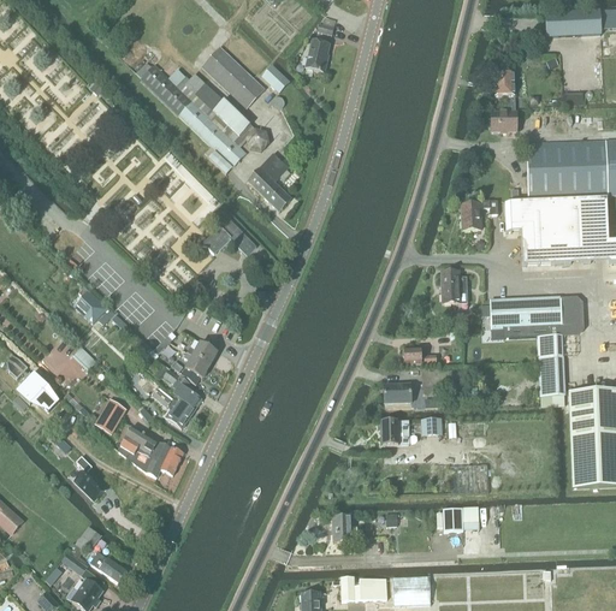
[(545,11),(546,35),(600,34),(599,10),(545,11)]
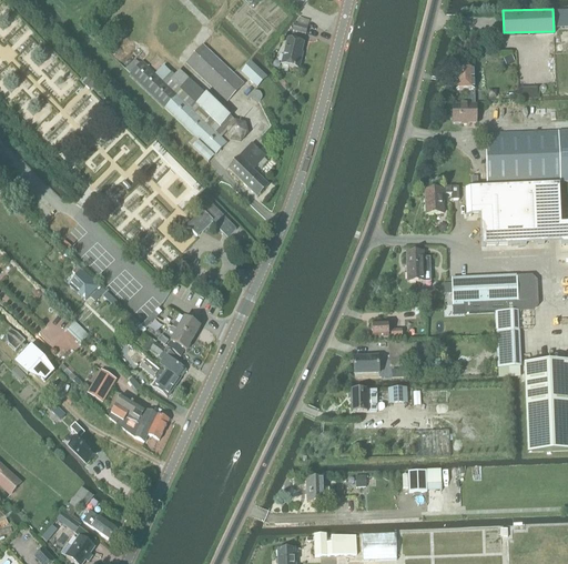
[(294,20),(292,28),(306,31),(308,24),(294,20)]
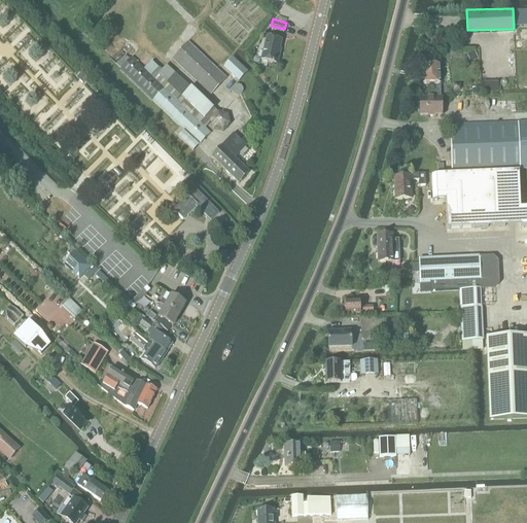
[(277,60),(280,51),(281,45),(280,45),(282,37),(267,33),(261,57),(277,60)]
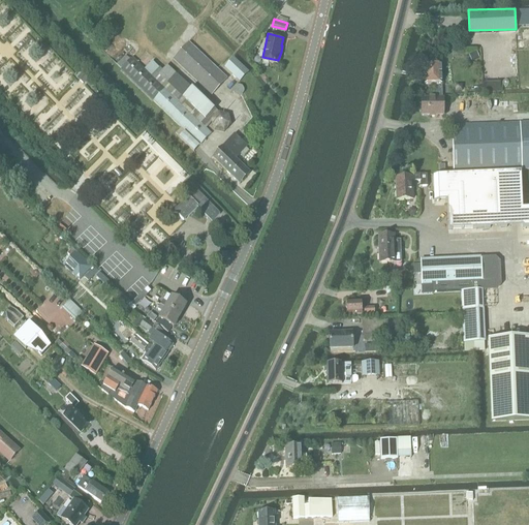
[(211,92),(227,74),(189,38),(174,56),(211,92)]
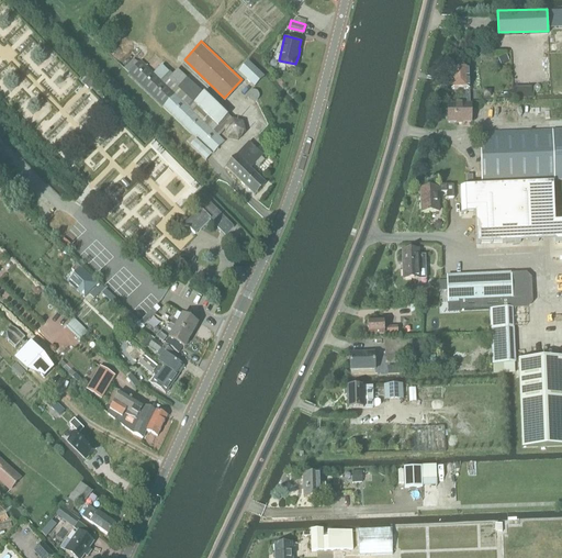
[(206,157),(208,156),(212,151),(224,138),(220,133),(224,126),(224,123),(232,115),(228,112),(204,89),(203,90),(177,67),(172,71),(169,68),(169,69),(161,62),(154,70),(141,57),(138,59),(134,55),(124,65),(128,69),(128,70),(163,103),(197,135),(190,142),(206,157)]
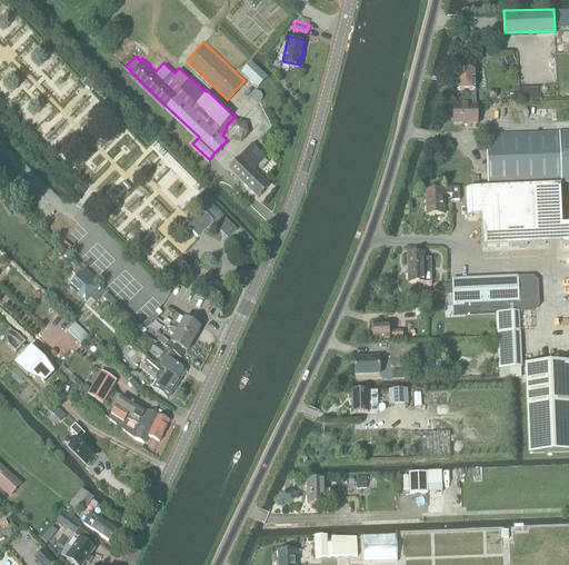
[(258,83),(267,75),(251,59),(241,69),(258,83)]
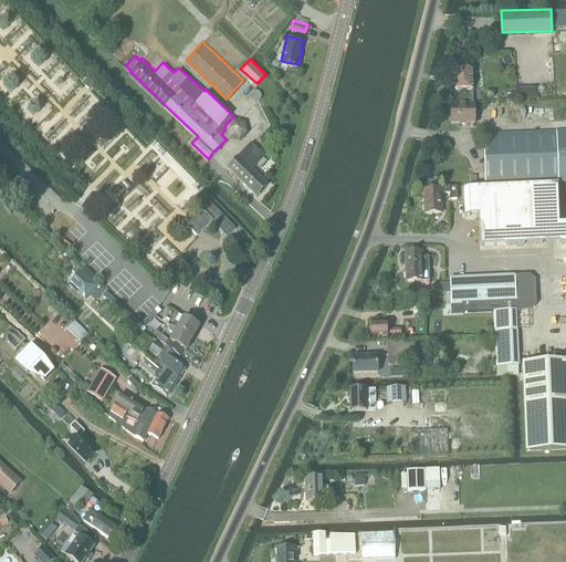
[(472,65),(453,65),(454,86),(465,86),(467,100),(473,100),(472,86),(473,86),(472,65)]
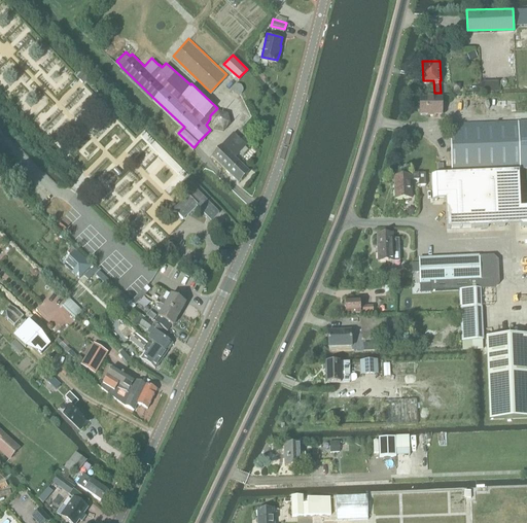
[(420,112),(430,112),(442,112),(442,96),(420,96),(420,112)]
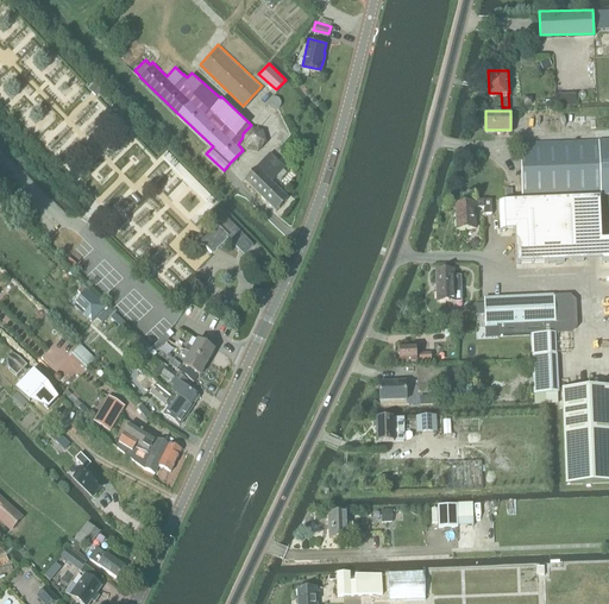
[(243,137),(246,146),(258,149),(268,139),(264,127),(252,124),(251,125),(243,133),(243,137)]
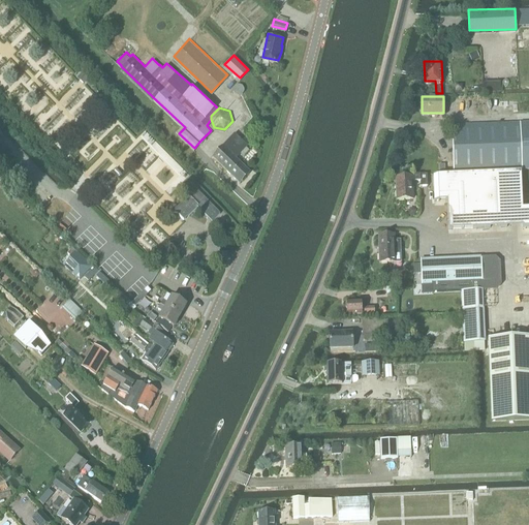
[(453,167),(522,165),(528,165),(528,119),(521,120),(452,122),(453,167)]
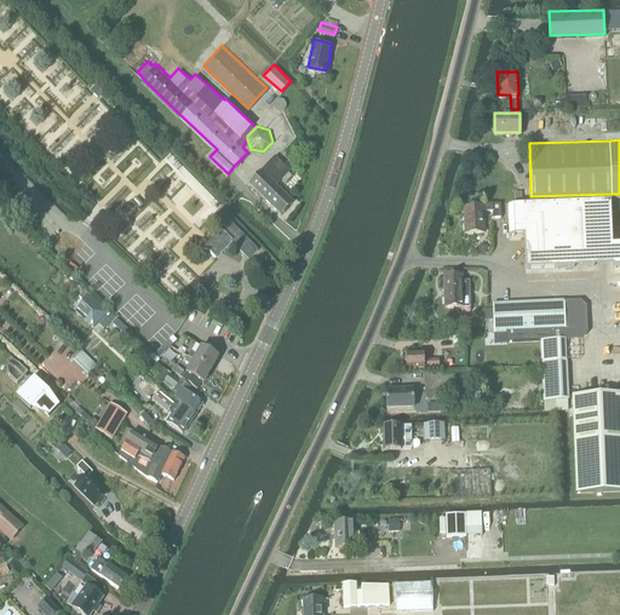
[(281,212),(293,199),(276,182),(290,167),(274,154),(248,180),(281,212)]
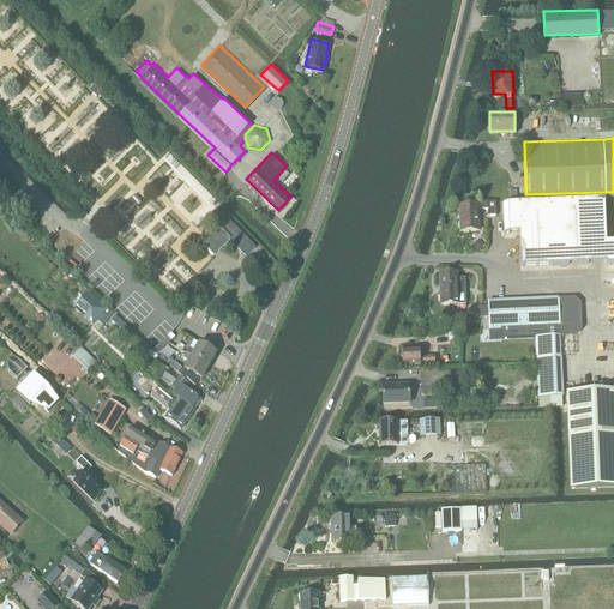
[(605,196),(503,200),(504,229),(519,229),(521,261),(589,259),(606,258),(606,260),(613,259),(613,236),(606,237),(605,196)]
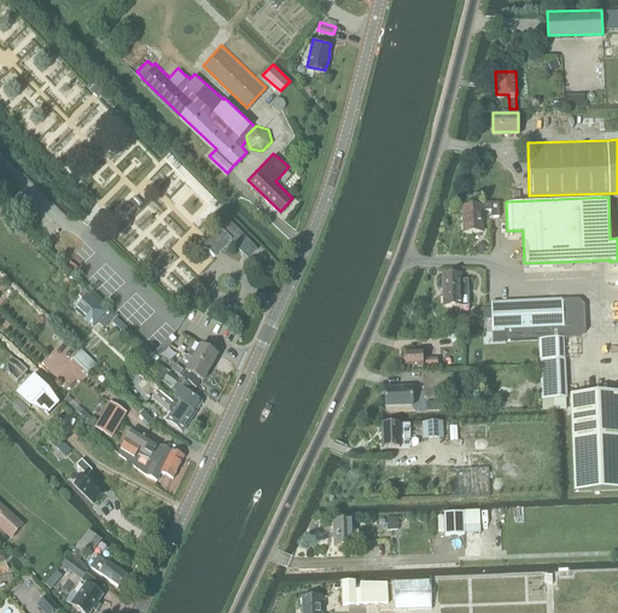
[(483,229),(482,208),(482,202),(462,203),(464,231),(483,229)]
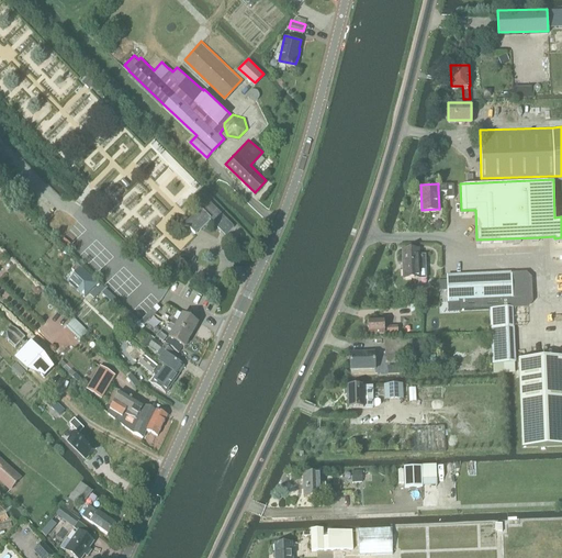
[(234,224),(202,191),(193,200),(200,207),(186,221),(195,231),(210,216),(225,233),(234,224)]
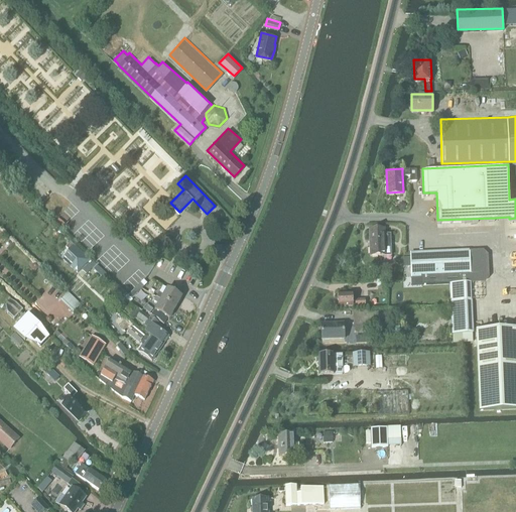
[(370,254),(391,253),(391,243),(390,231),(384,231),(384,227),(369,227),(370,254)]
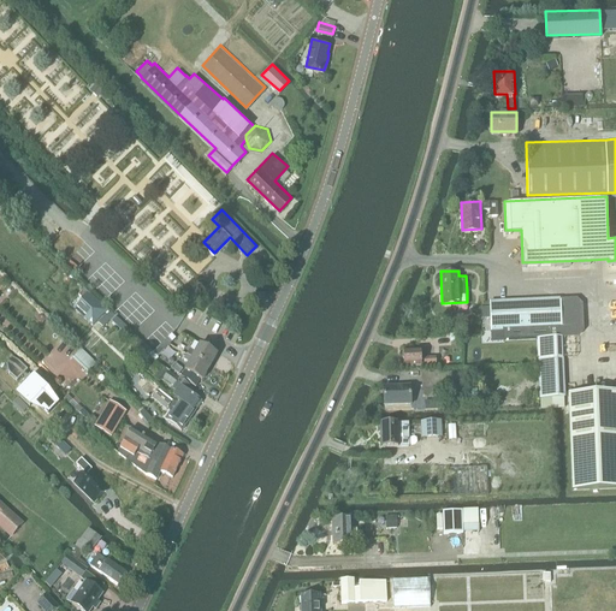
[(560,296),(490,298),(491,327),(548,325),(548,334),(561,334),(563,333),(563,334),(579,333),(584,327),(582,301),(578,295),(560,296)]
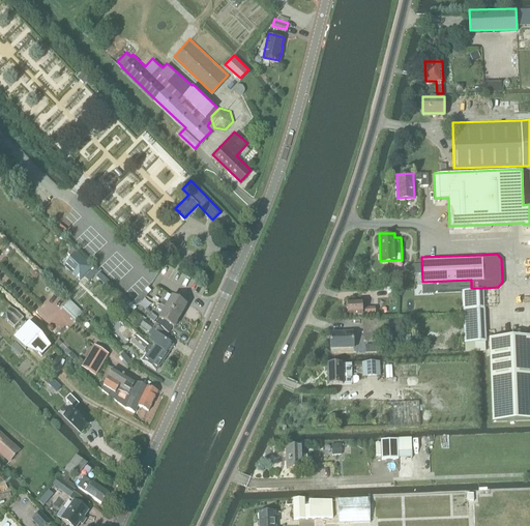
[(29,284),(33,284),(34,279),(28,273),(24,273),(23,278),(29,284)]
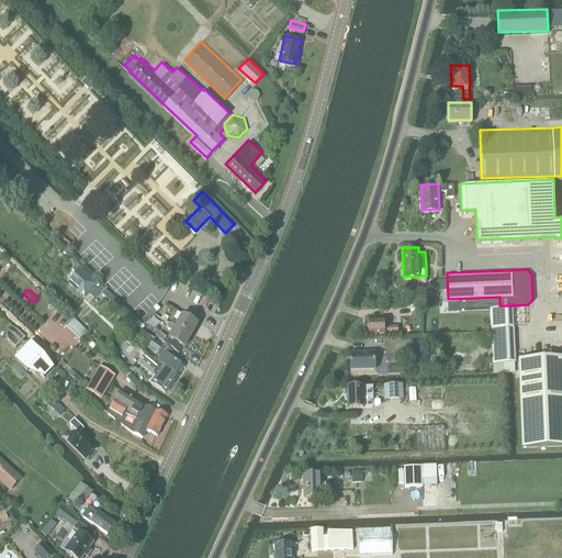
[(499,305),(491,305),(493,360),(493,368),(513,368),(514,368),(514,359),(512,305),(499,305)]
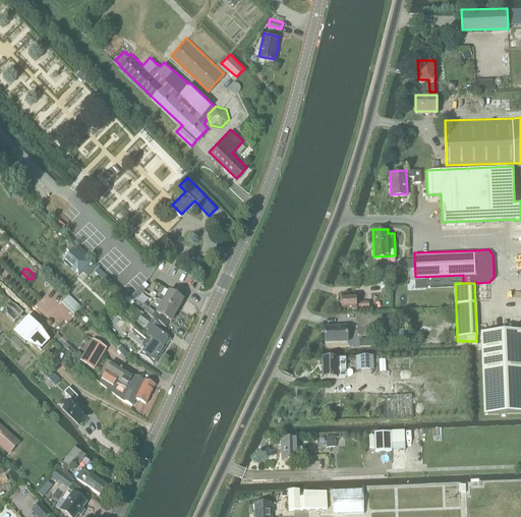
[(141,284),(129,295),(133,299),(145,287),(141,284)]
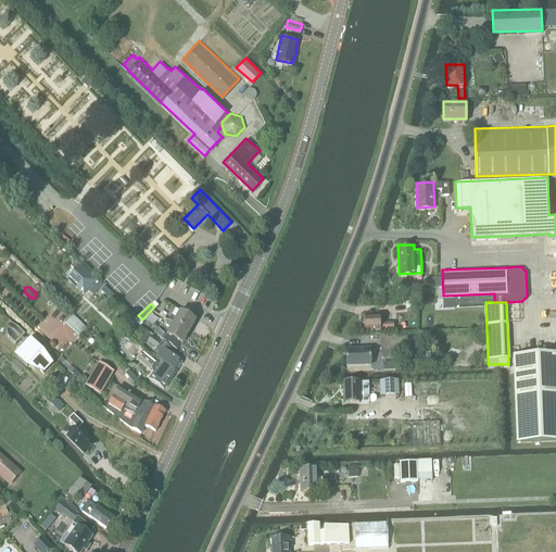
[(174,320),(189,328),(197,316),(180,308),(176,315),(172,312),(169,316),(174,320)]
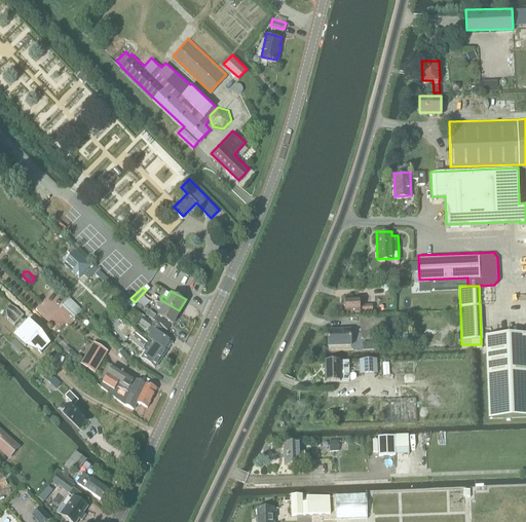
[(69,297),(63,302),(75,314),(81,308),(81,307),(72,297),(70,295),(69,297)]
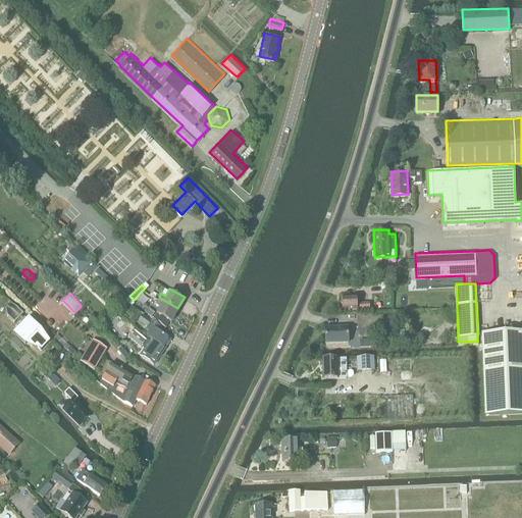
[(357,300),(357,293),(342,294),(342,296),(342,297),(342,300),(342,301),(343,308),(348,308),(357,307),(357,308),(359,307),(370,307),(369,299),(359,300),(357,300)]
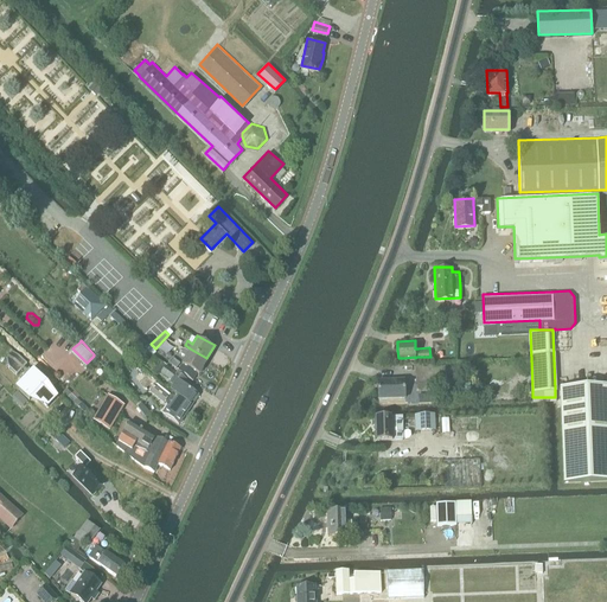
[(12,347),(7,353),(8,364),(14,370),(17,372),(27,362),(24,358),(12,347)]
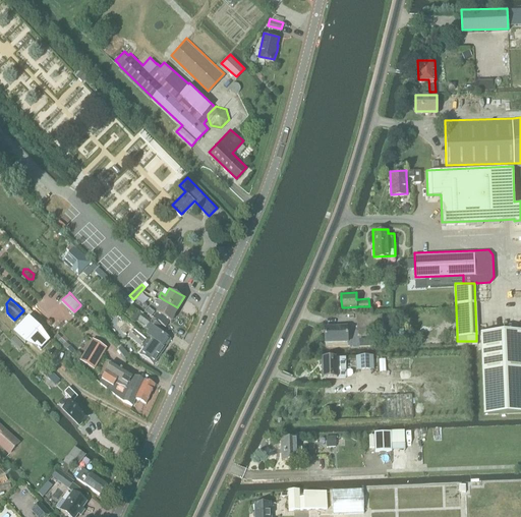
[(171,319),(177,307),(163,299),(157,310),(159,312),(158,314),(166,323),(169,318),(171,319)]
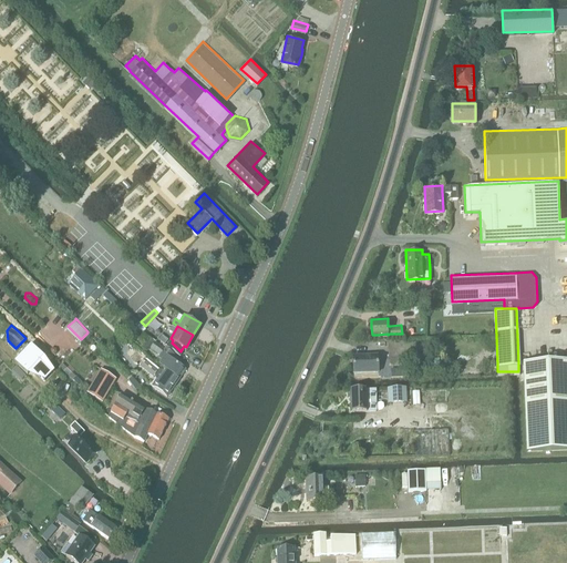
[(165,341),(168,336),(161,331),(157,336),(165,341)]
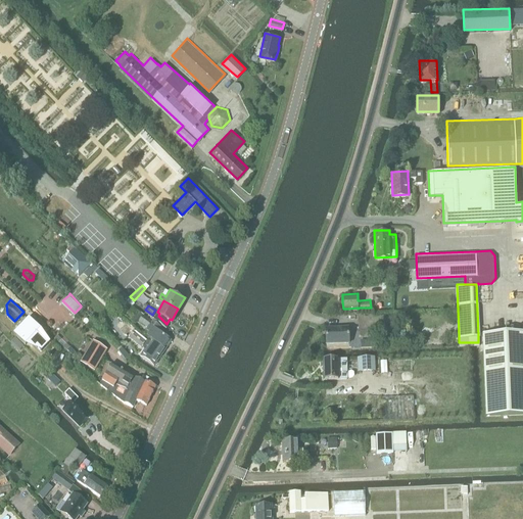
[(143,331),(153,338),(165,346),(172,338),(157,328),(160,324),(152,318),(143,312),(138,318),(147,325),(143,331)]
